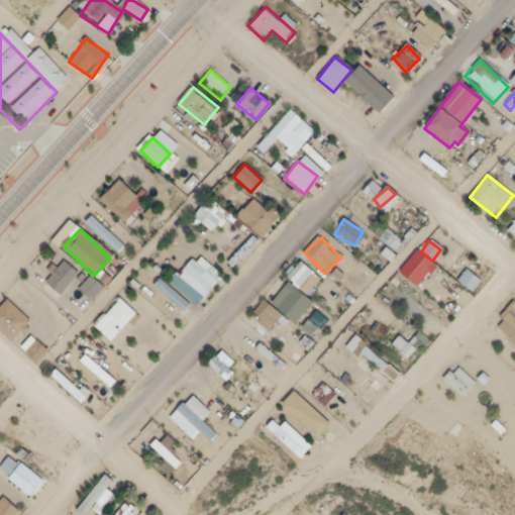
[(62,293),(78,271),(63,259),(45,282),(62,293)]
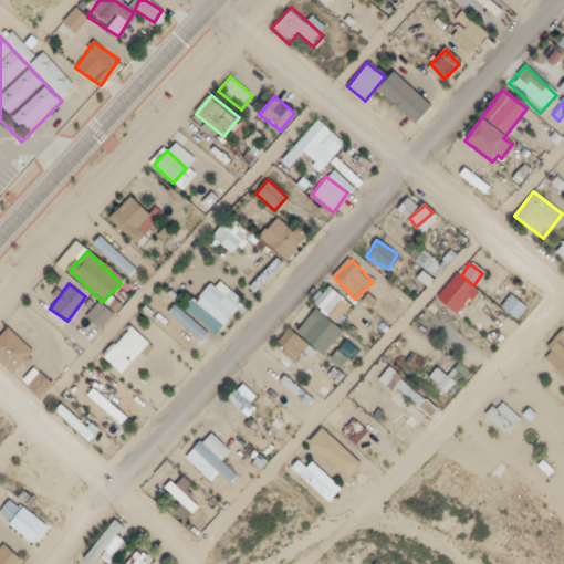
[(523,305),(510,296),(501,309),(514,319),(523,305)]
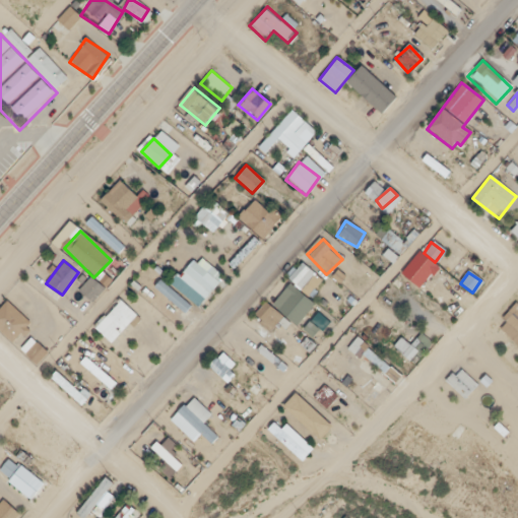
[(91,301),(104,287),(91,276),(79,289),(91,301)]
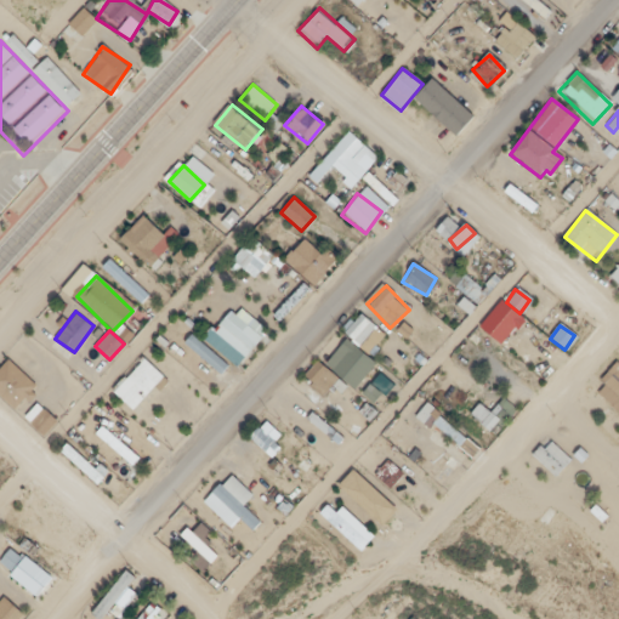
[(538,357),(515,334),(505,342),(528,365),(538,357)]
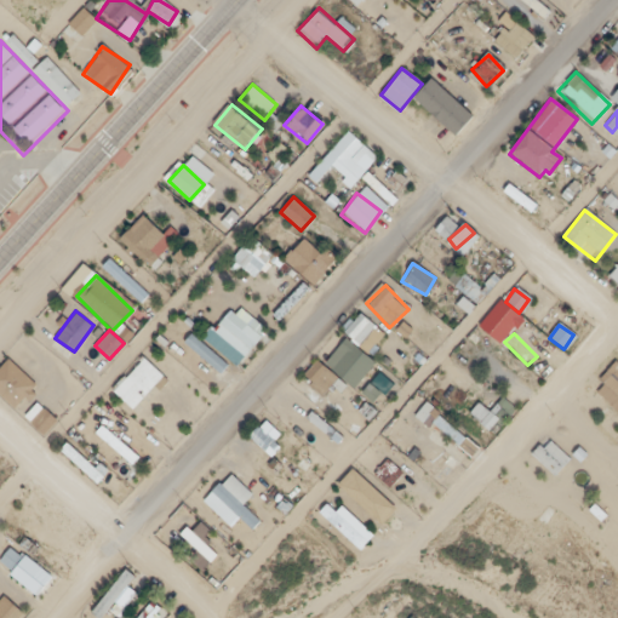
[(353,388),(377,364),(348,335),(324,359),(353,388)]
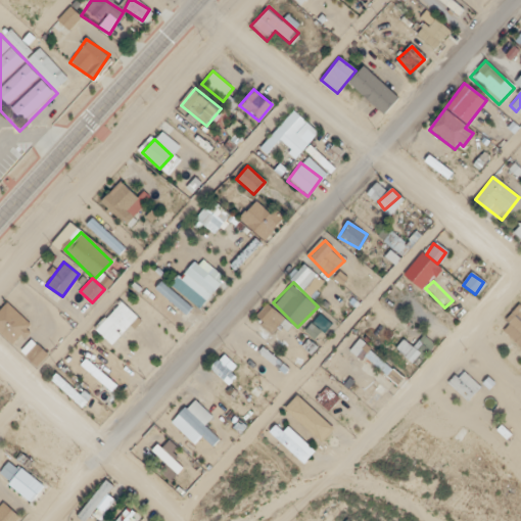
[(138,318),(123,300),(94,326),(109,343),(138,318)]
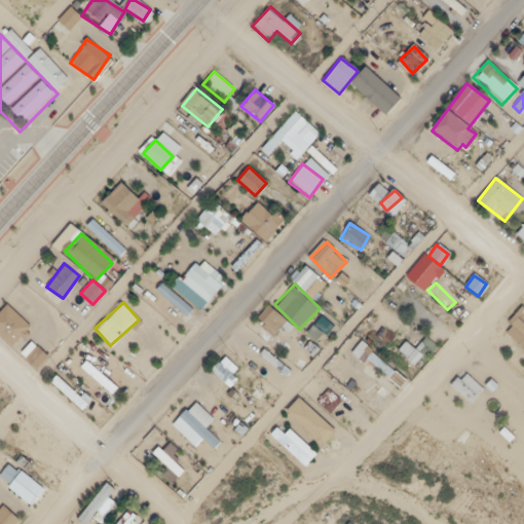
[(31,326),(8,303),(0,310),(0,333),(11,345),(31,326)]
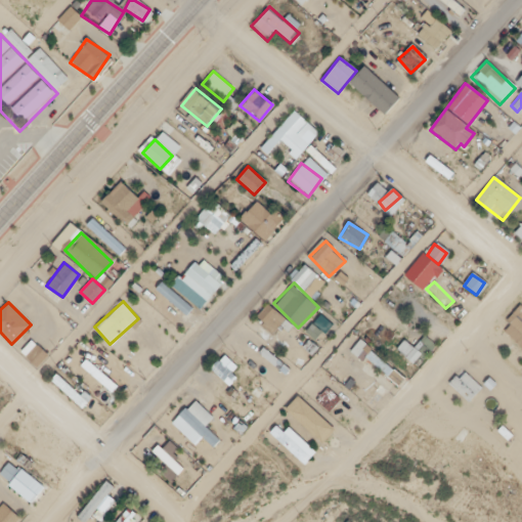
[(521,348),(521,347),(521,305),(501,327),(521,348)]
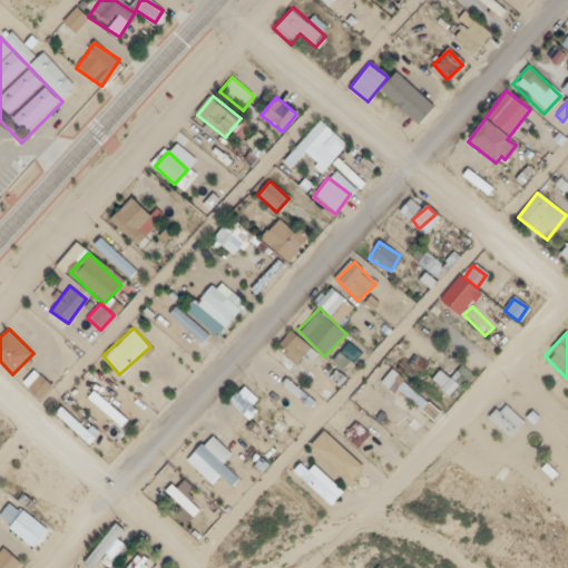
[(399,389),(420,405),(424,400),(403,383),(399,389)]
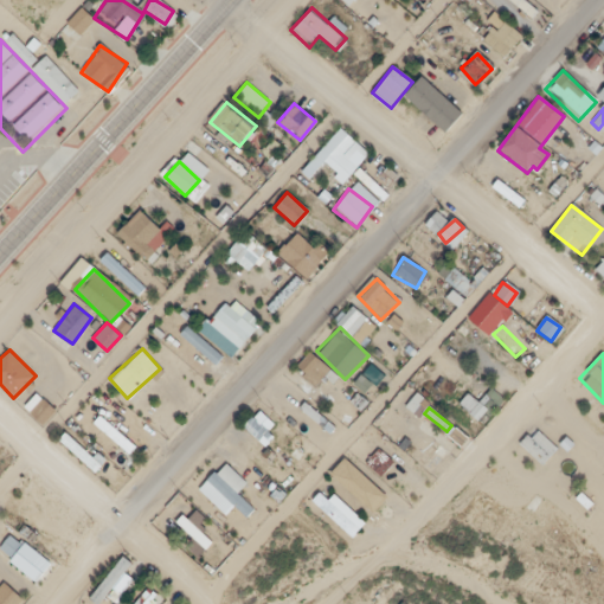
[(136,444),(100,415),(92,424),(129,453),(136,444)]
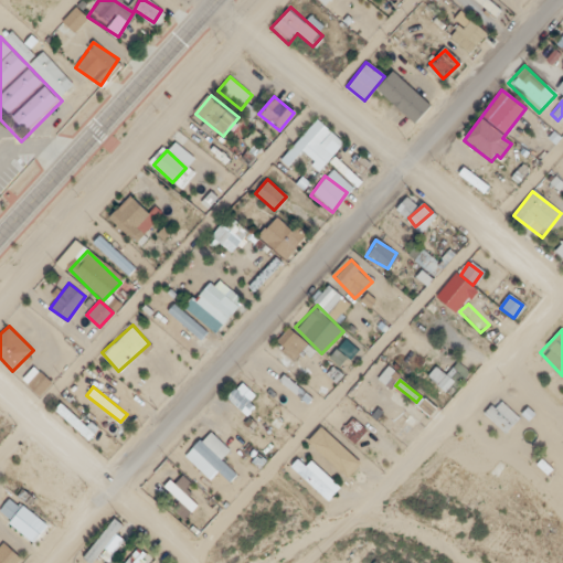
[(519,416),(497,400),(485,416),(507,433),(519,416)]
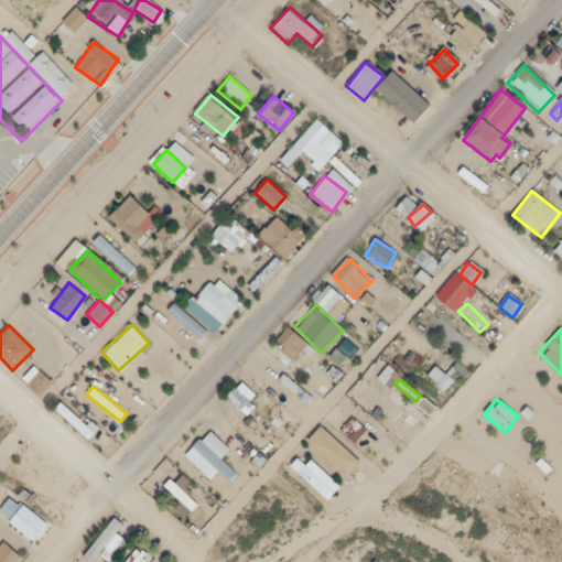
[(54,408),(86,440),(94,432),(62,400),(54,408)]
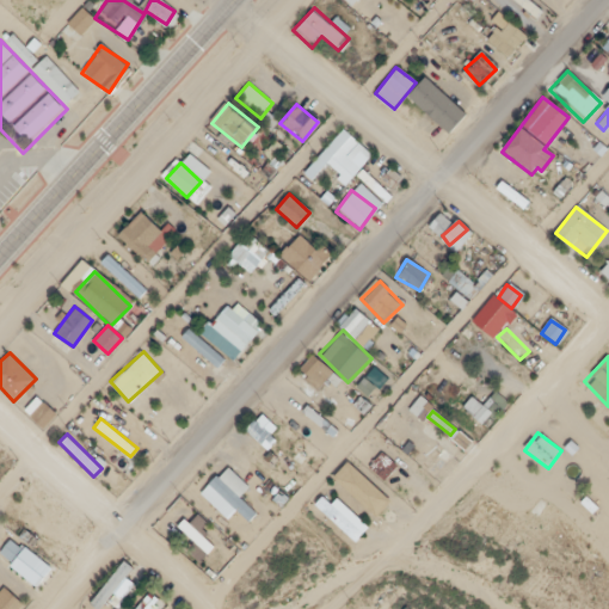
[(418,463),(435,479),(456,457),(440,442),(418,463)]
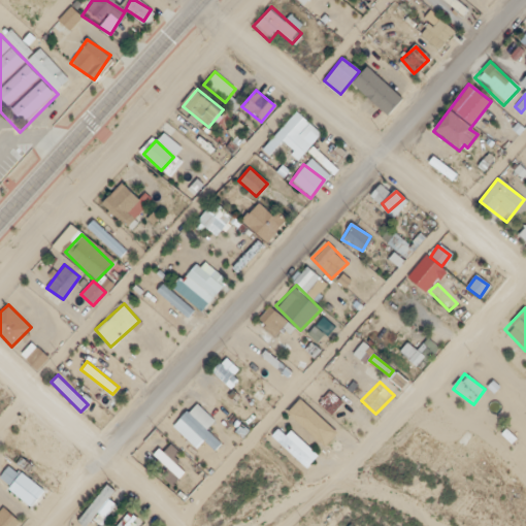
[(341,397),(327,390),(321,402),(334,411),(341,397)]
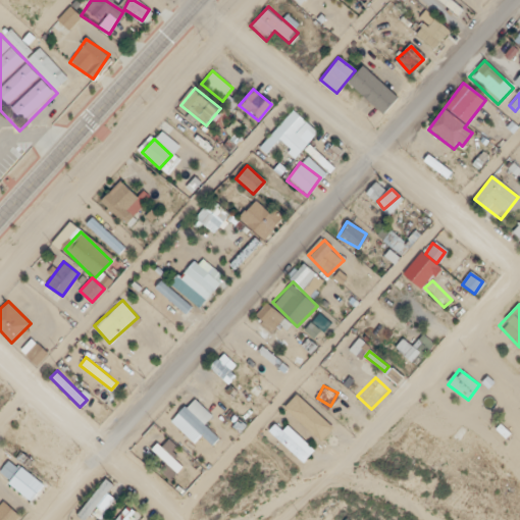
[(321,437),(333,425),(299,391),(287,404),(321,437)]
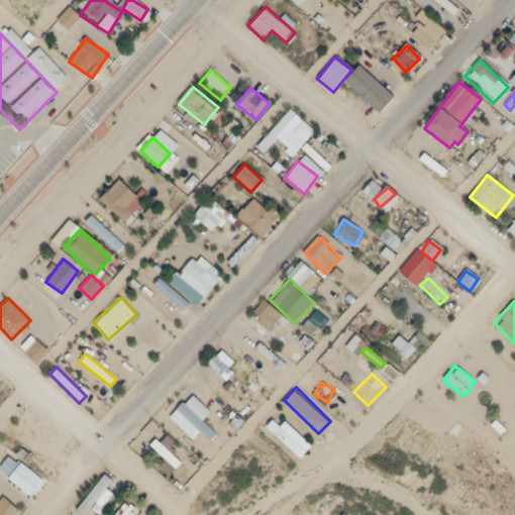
[(202,417),(209,410),(192,393),(178,408),(208,439),(216,431),(202,417)]
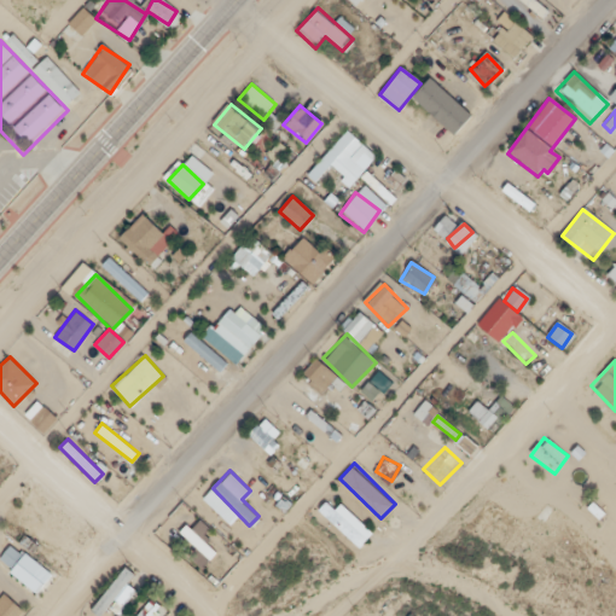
[(335,505),(330,498),(321,504),(352,548),(371,535),(346,499),(335,505)]
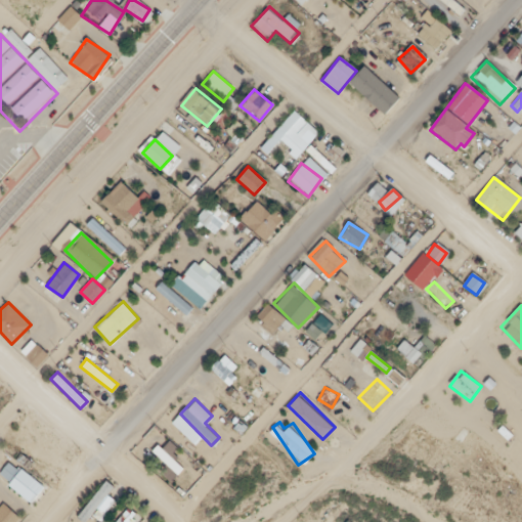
[(154,450),(177,473),(183,468),(159,444),(154,450)]
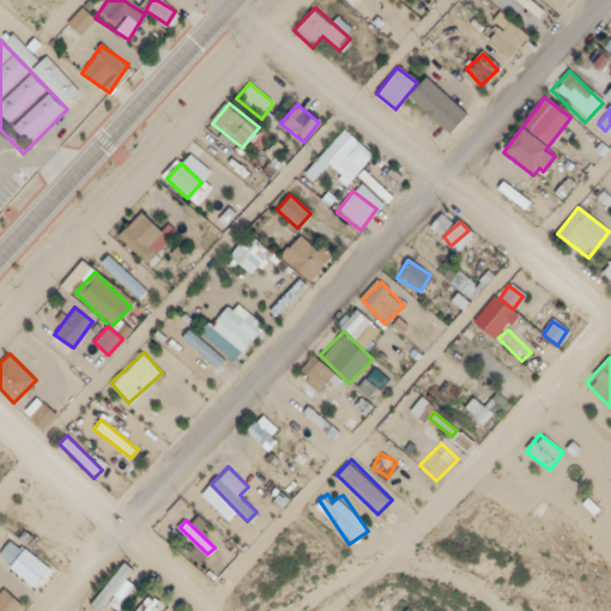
[(50,568),(11,539),(0,555),(0,557),(37,585),(50,568)]
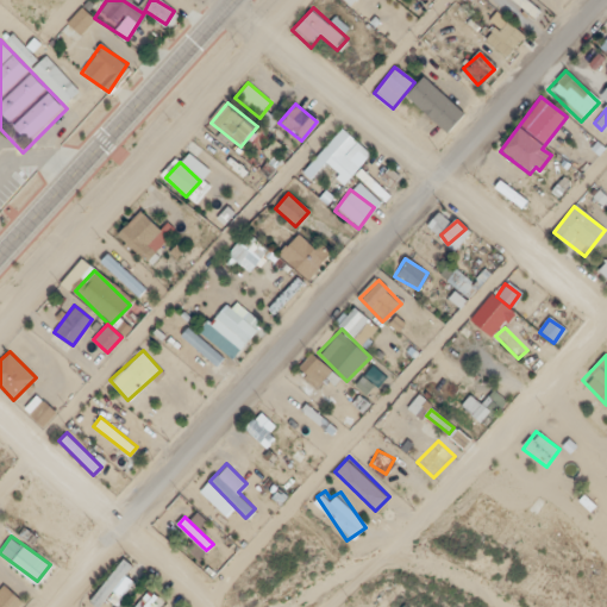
[(22,606),(26,602),(5,583),(0,588),(0,606),(22,606)]
